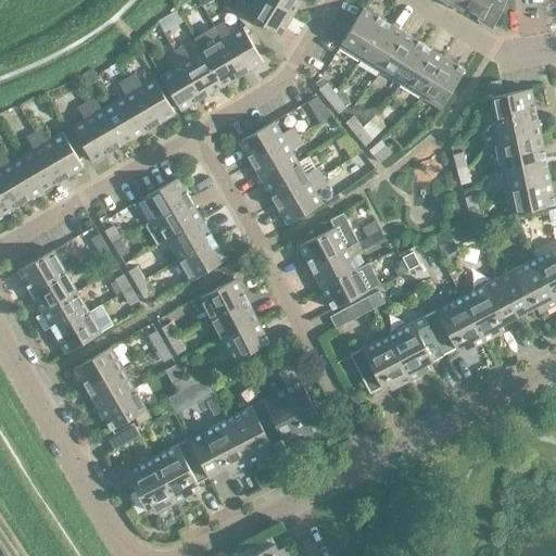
[(281,35),(293,14),(269,0),(254,0),(252,5),(242,0),(239,0),(235,7),(281,35)]
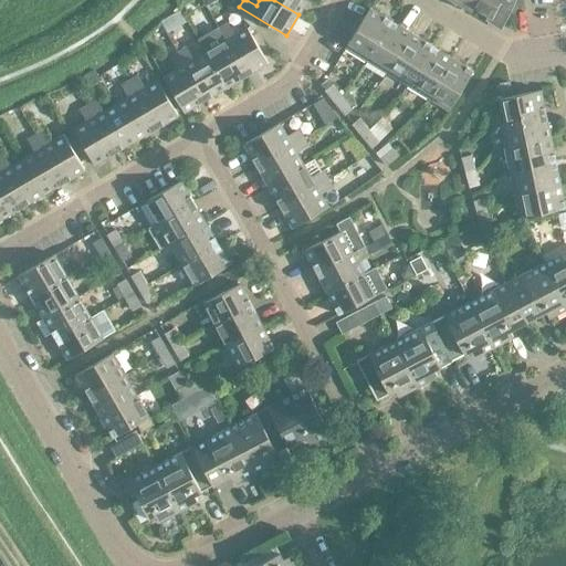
[(274,0),(299,14),(307,0),(274,0)]
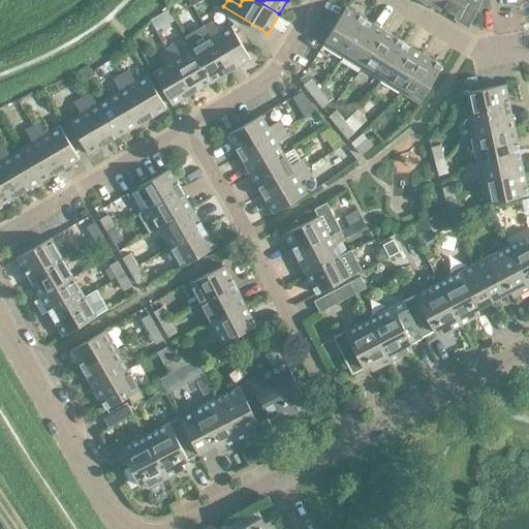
[(429,0),(427,4),(435,9),(437,4),(470,23),(481,0),(429,0)]
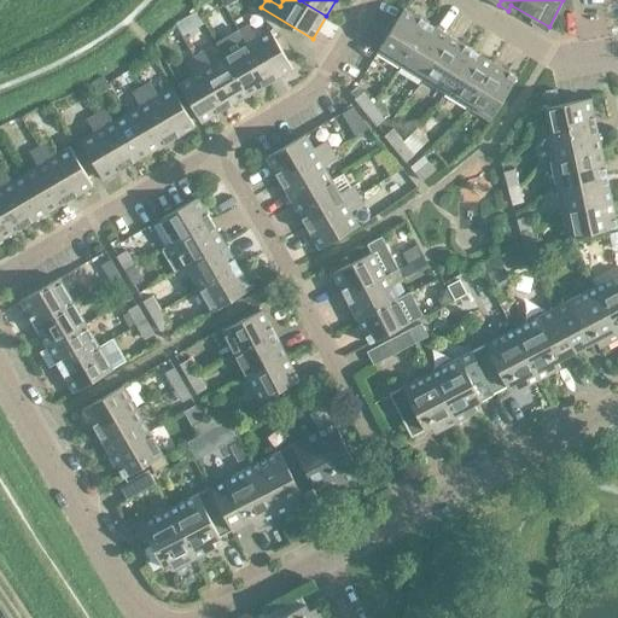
[(404,9),(378,52),(401,66),(426,23),(404,9)]
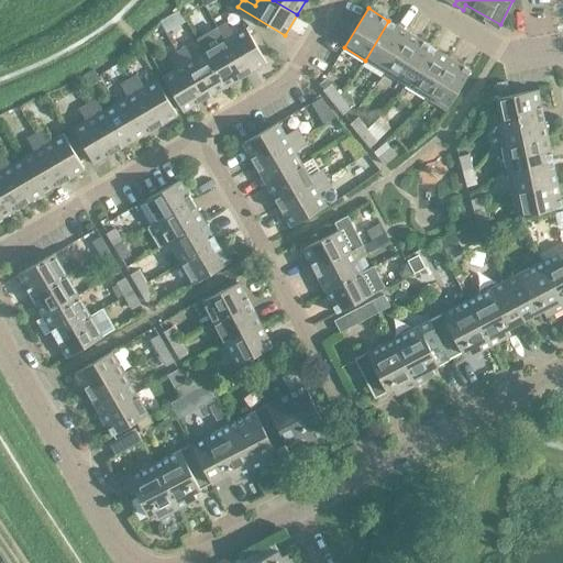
[(178,10),(161,21),(166,32),(185,21),(178,10)]
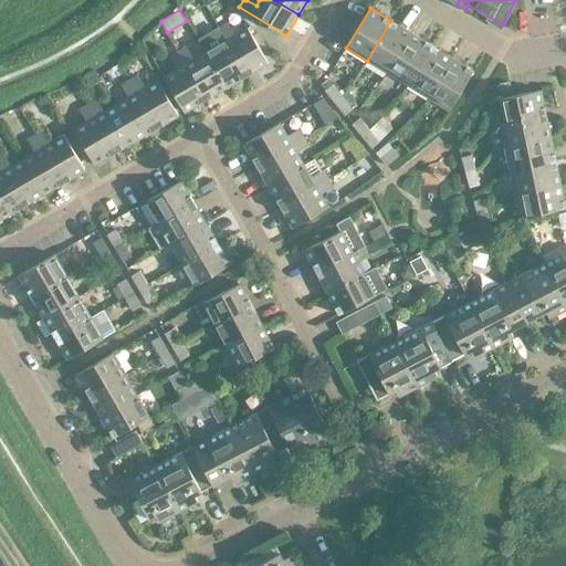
[(390,21),(367,61),(387,73),(411,33),(390,21)]
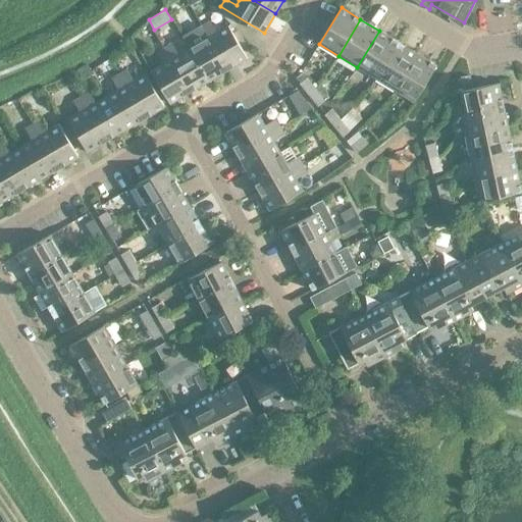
[(210,21),(202,25),(227,69),(248,58),(228,25),(216,33),(210,21)]
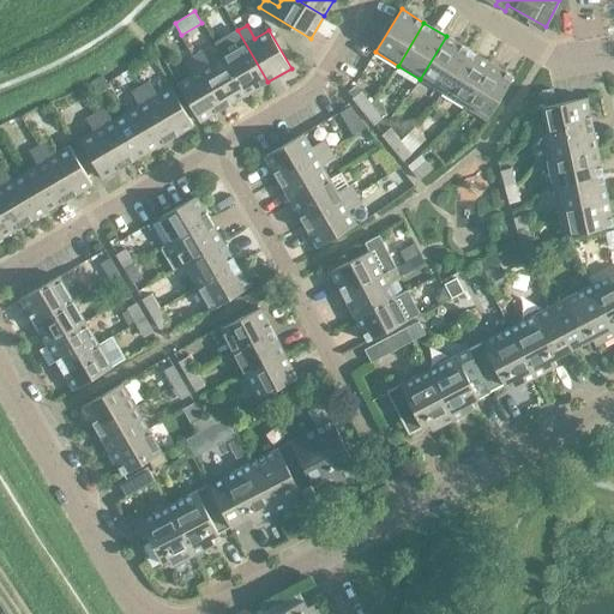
[(175,30),(164,36),(172,47),(181,41),(175,30)]
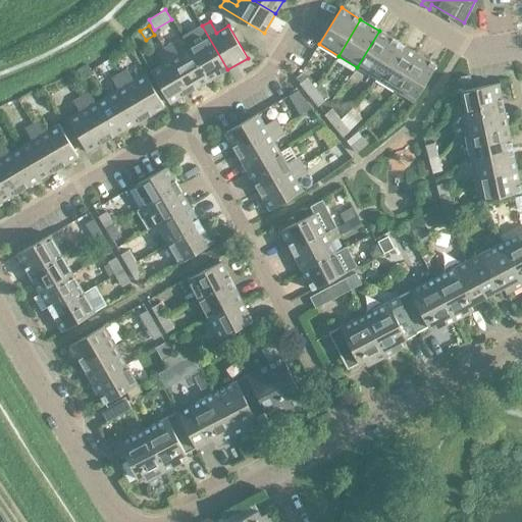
[(227,69),(202,25),(195,31),(201,42),(190,48),(209,81),(227,69)]
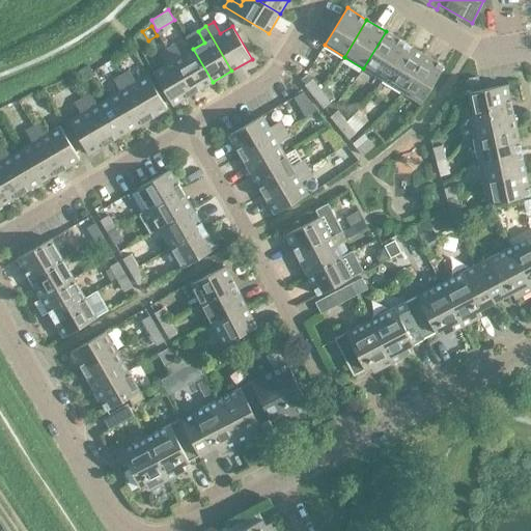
[(382,80),(404,43),(386,31),(363,68),(382,80)]
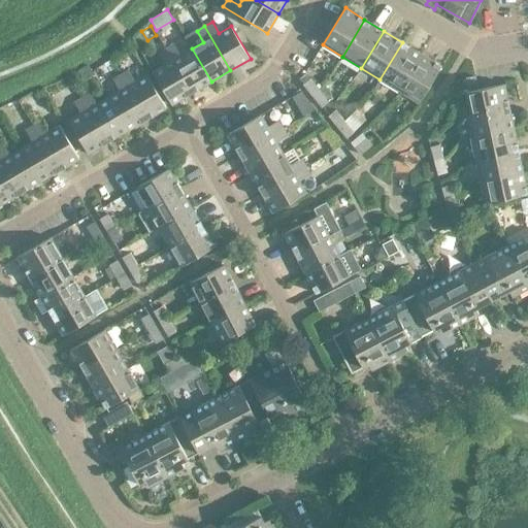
[(399,91),(422,54),(402,42),(380,79),(399,91)]
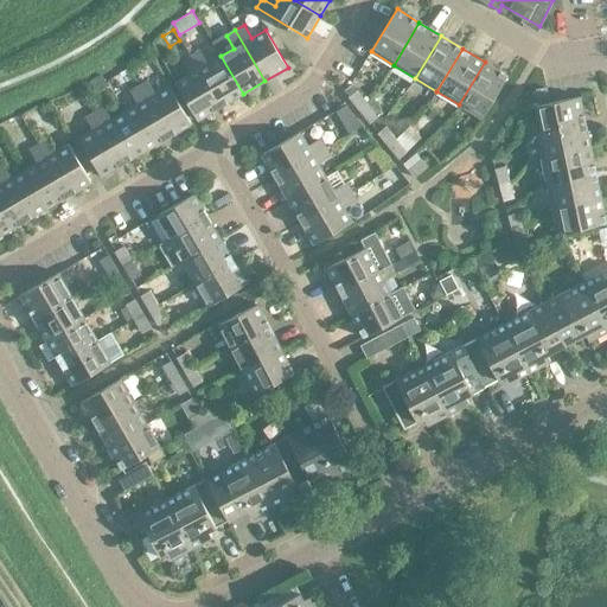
[(200,51),(191,56),(221,107),(243,94),(221,56),(208,64),(200,51)]
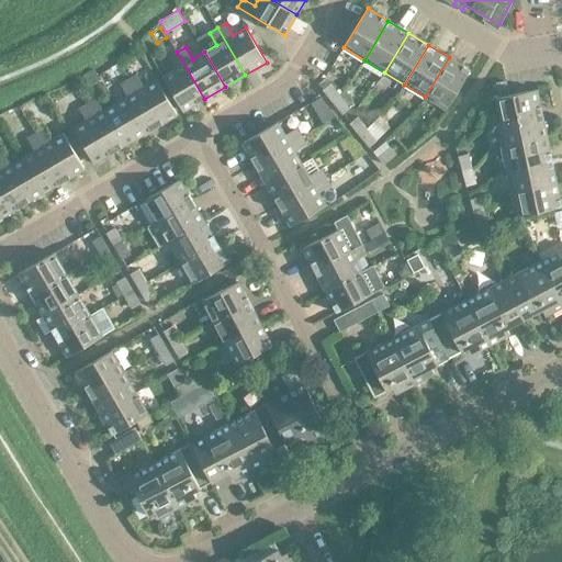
[(204,99),(177,52),(169,57),(176,68),(163,76),(183,111),(204,99)]
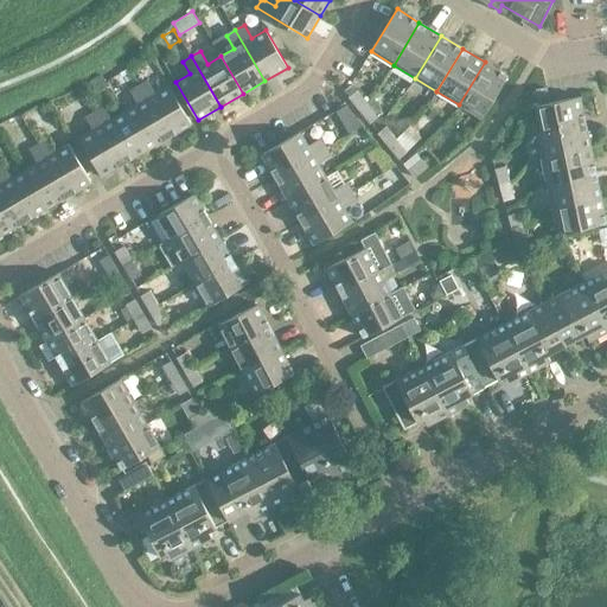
[(485,62),(459,104),(481,119),(508,76),(485,62)]
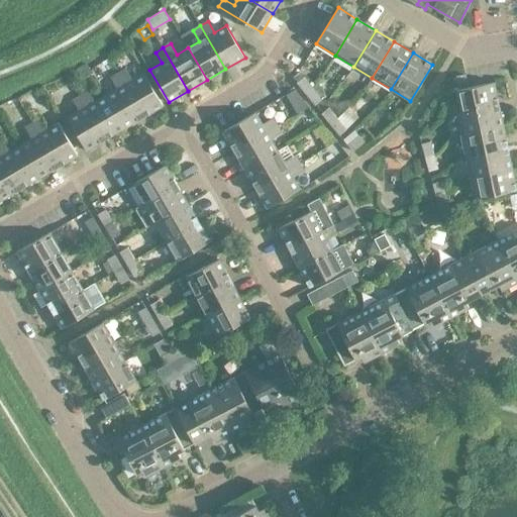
[(118,74),(143,117),(164,105),(144,73),(132,80),(126,69),(118,74)]
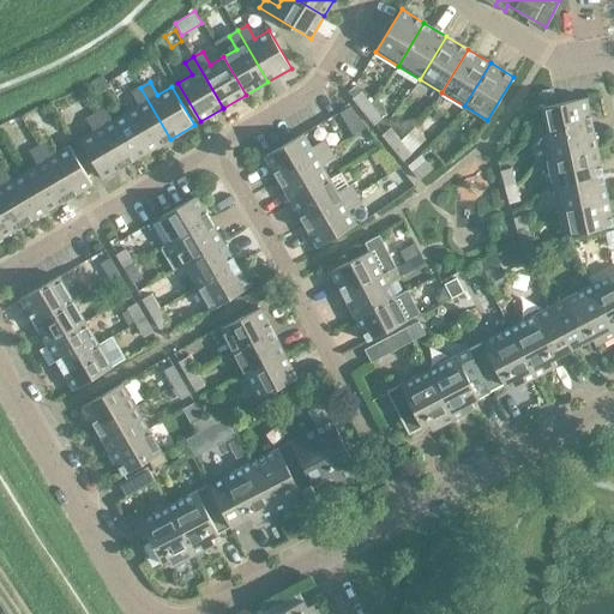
[(126,114),(149,152),(170,139),(140,88),(132,92),(139,106),(126,114)]
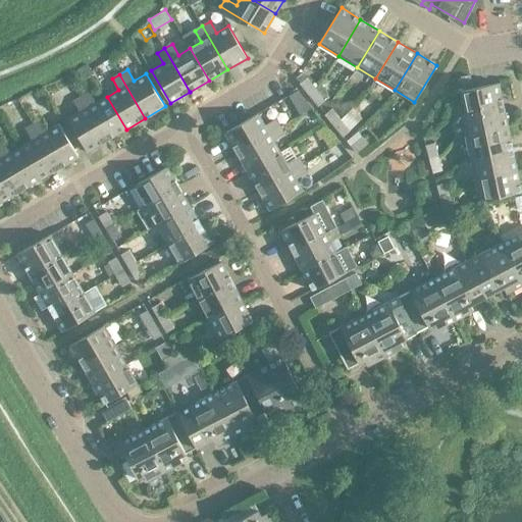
[(457,92),(461,113),(503,104),(499,83),(473,88),(470,75),(461,77),(464,90),(457,92)]
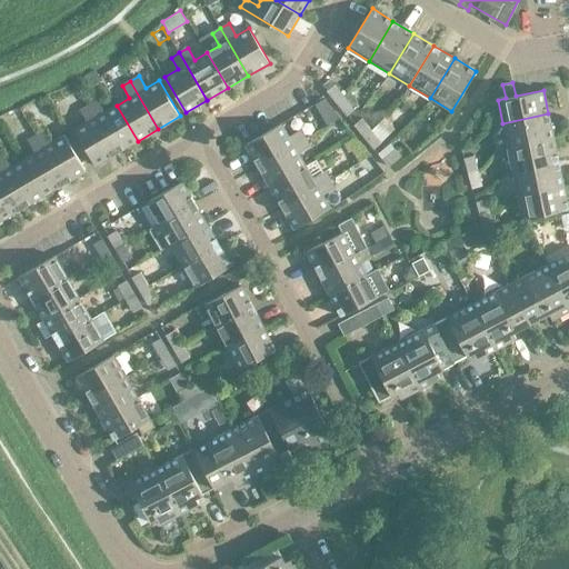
[(328,91),(337,103),(345,98),(335,86),(328,91)]
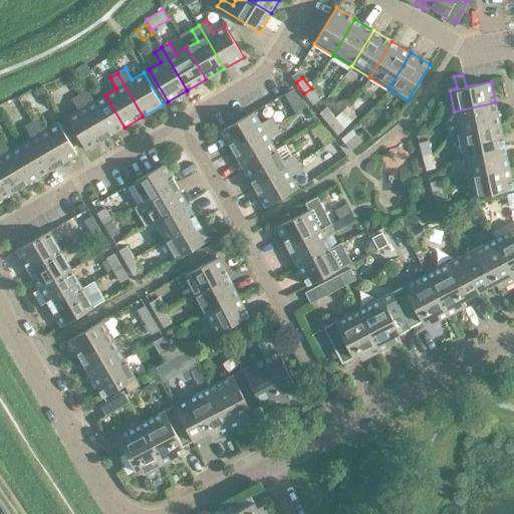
[(319,98),(311,88),(304,93),(313,103),(319,98)]
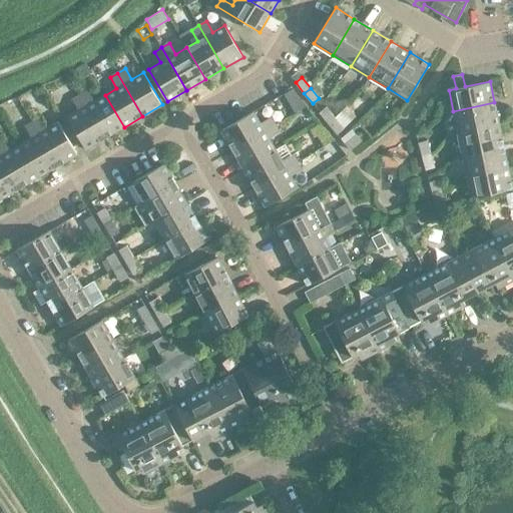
[(80,95),(105,137),(124,127),(105,95),(94,101),(88,90),(80,95)]
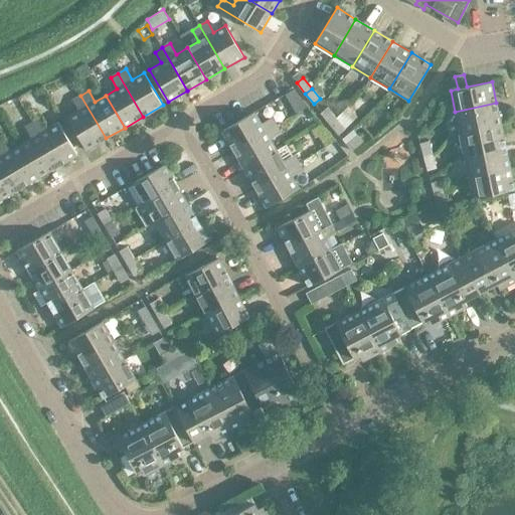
[(106,138),(80,96),(72,100),(79,111),(67,118),(87,150),(106,138)]
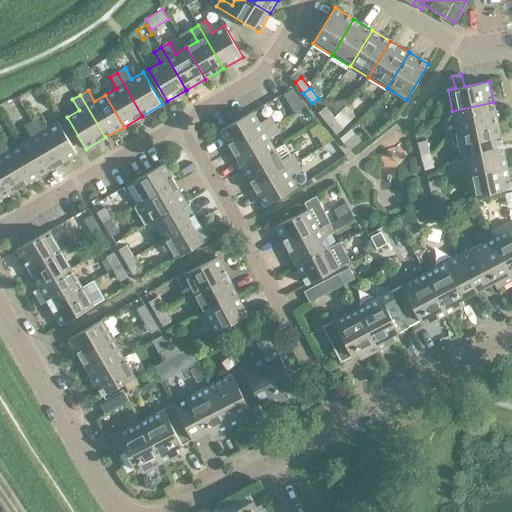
[(452,111),(457,132),(498,123),(493,102),(452,111)]
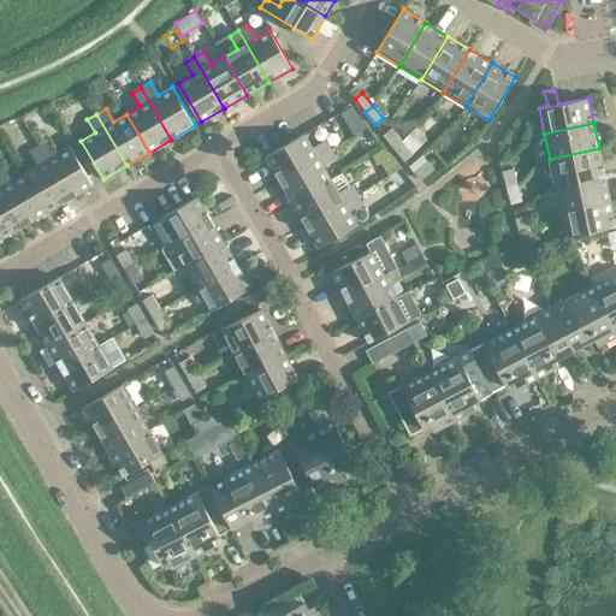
[(384,135),(395,148),(402,142),(391,129),(384,135)]
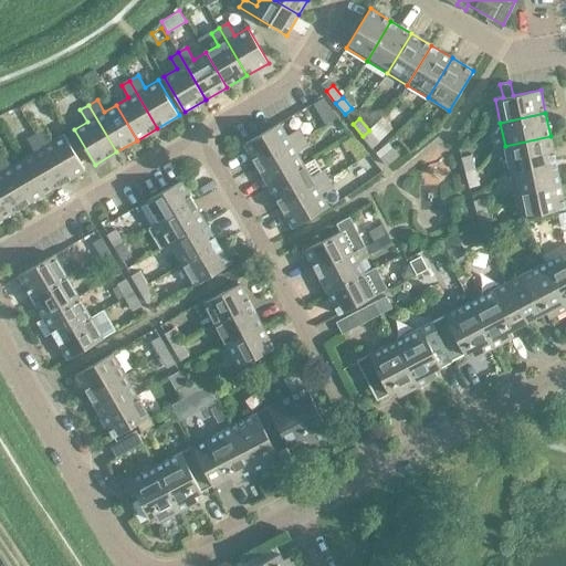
[(257,165),(304,137),(299,128),(286,136),(279,123),(243,144),(257,165)]
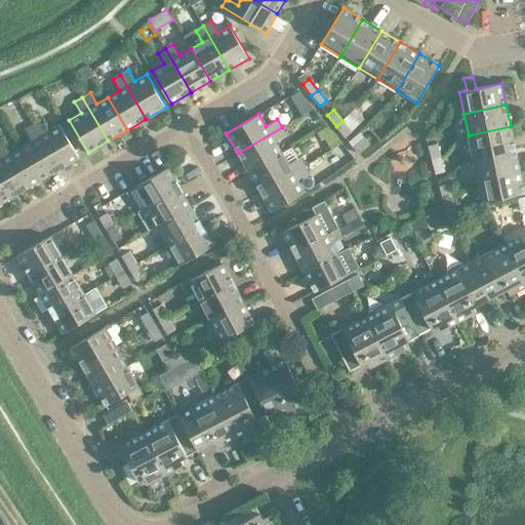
[(42,121),(34,125),(59,169),(80,158),(61,125),(48,132),(42,121)]
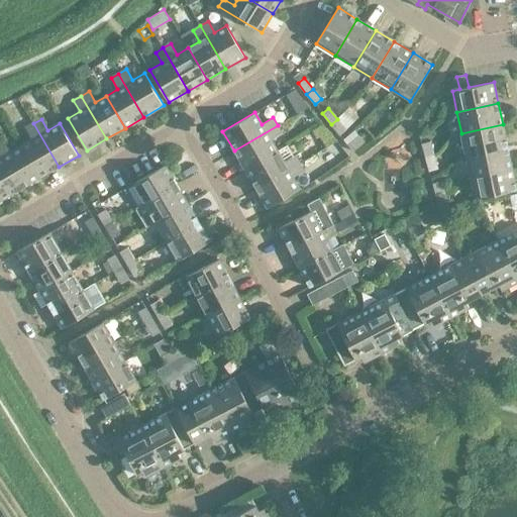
[(337,119),(331,124),(340,135),(346,129),(337,119)]
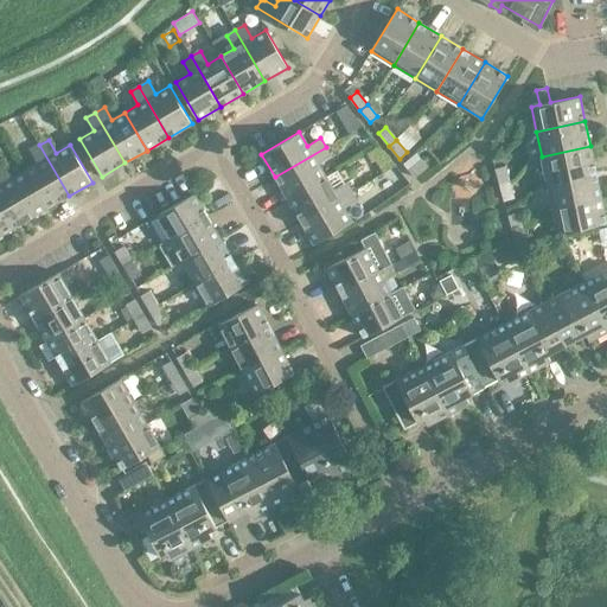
[(38,163),(25,171),(48,209),(69,196),(39,145),(31,151),(38,163)]
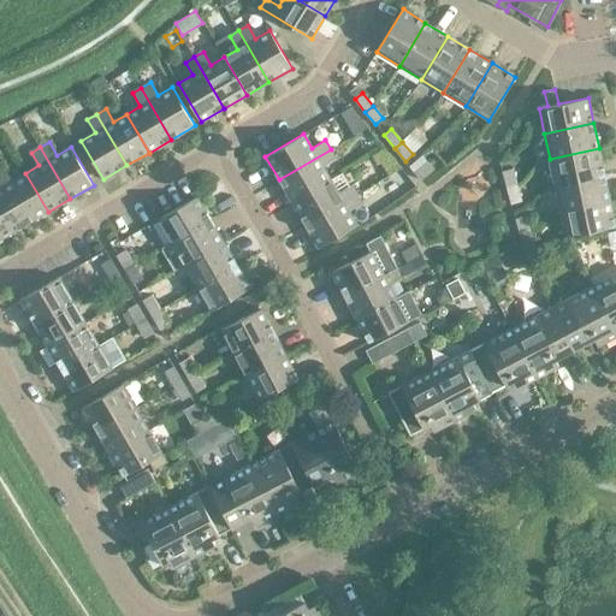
[(599,148),(550,159),(555,184),(604,175),(599,148)]
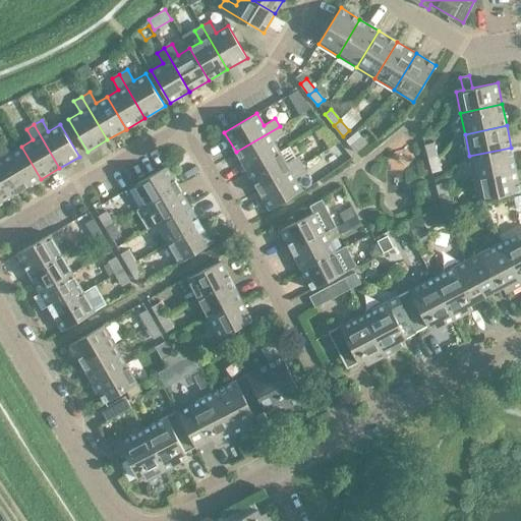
[(247,171),(280,152),(273,140),(284,133),(280,126),(236,152),(247,171)]
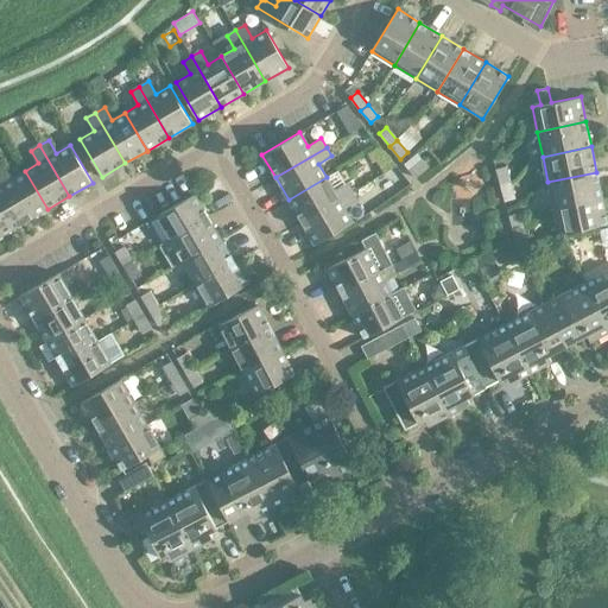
[(409,170),(415,177),(428,166),(422,159),(409,170)]
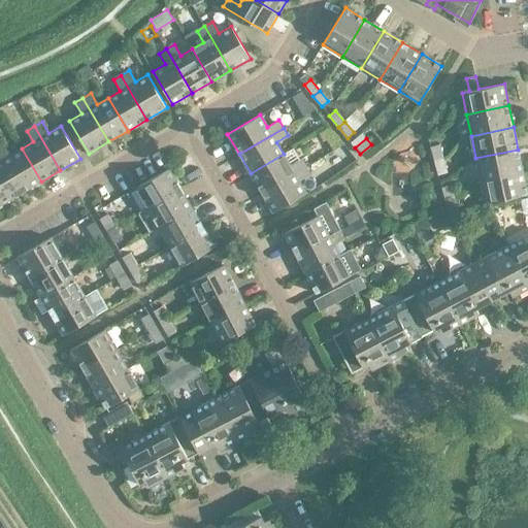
[(0,145),(0,156),(22,193),(41,182),(22,149),(10,155),(3,144),(0,145)]
